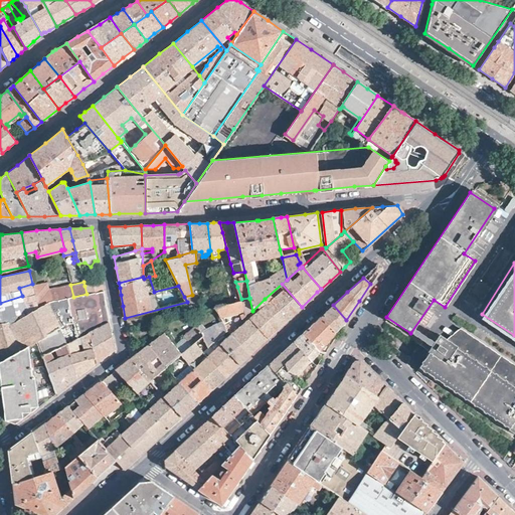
[(70,285),(48,289),(46,283),(32,286),(37,305),(47,303),(73,297),(70,285)]
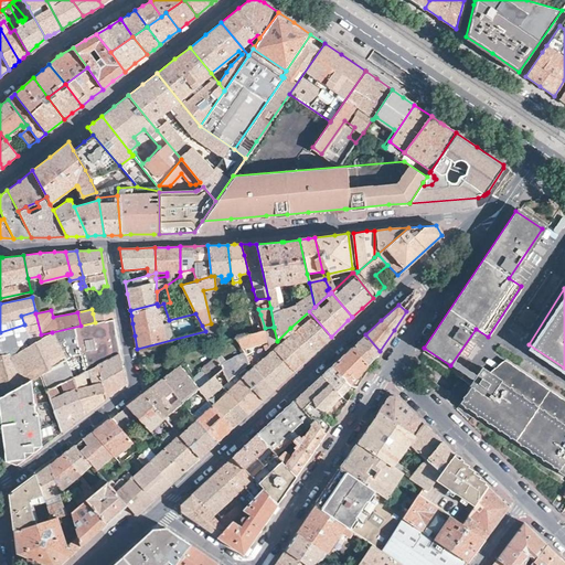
[(93,313),(95,322),(113,319),(112,310),(93,313)]
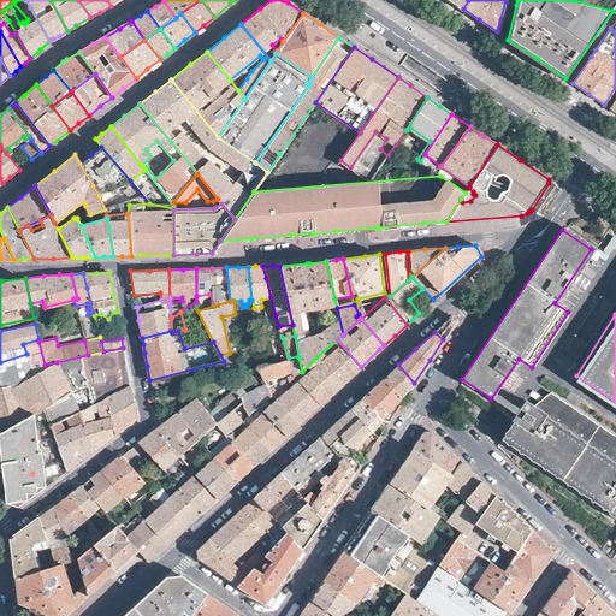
[(16,388),(57,362),(45,365),(39,342),(39,339),(23,344),(27,354),(0,362),(0,390),(10,390),(11,389),(13,389),(15,389),(16,388)]
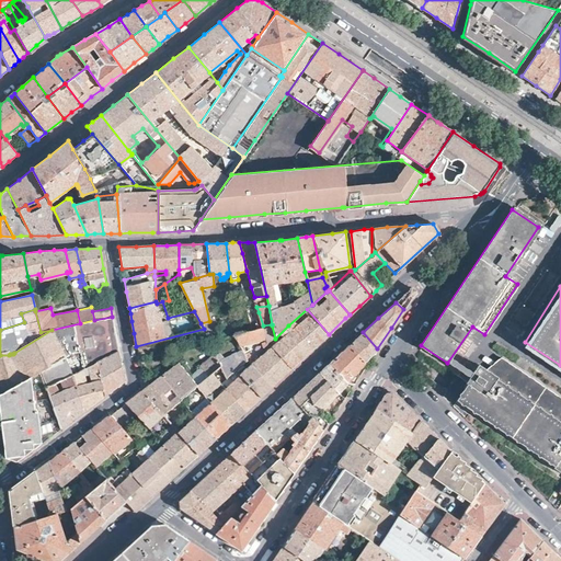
[(320,342),(329,334),(307,309),(288,325),(310,351),(320,342)]
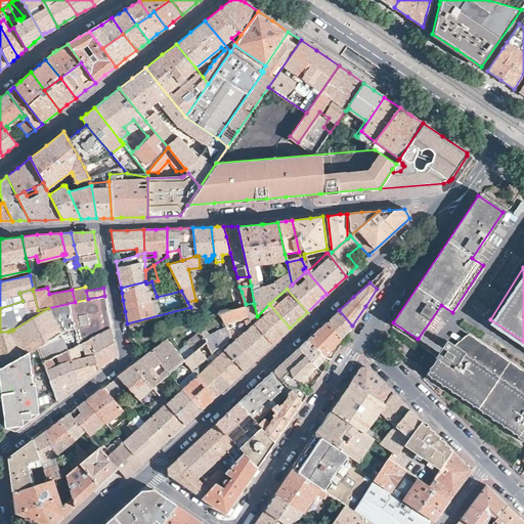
[(75,302),(48,308),(13,330),(12,331),(11,331),(9,331),(8,332),(0,332),(0,367),(59,335),(68,349),(77,345),(82,342),(90,338),(112,328),(104,296),(88,299),(75,302)]
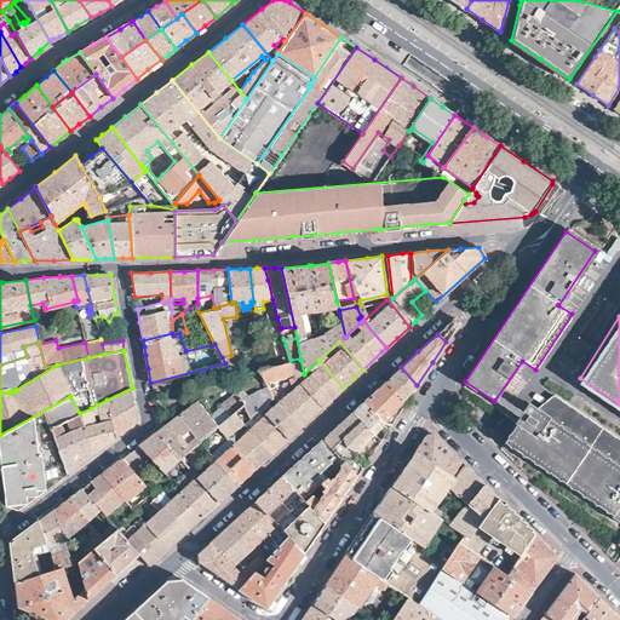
[(291,361),(277,365),(259,371),(271,397),(274,400),(277,403),(299,428),(309,419),(321,407),(297,379),(304,374),(300,360),(292,363),(291,361)]
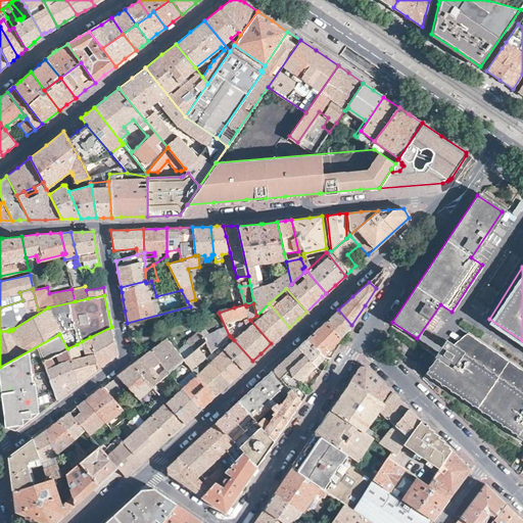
[(289,327),(269,303),(256,316),(250,320),(271,343),(280,335),(289,327)]
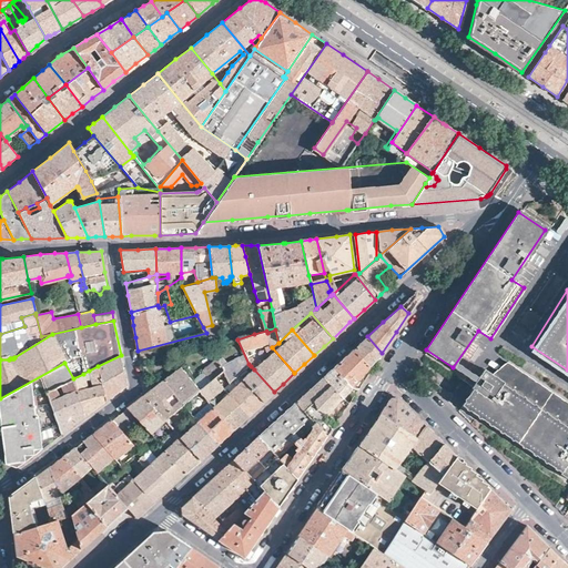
[(359,343),(353,350),(369,367),(375,361),(382,353),(367,336),(359,343)]
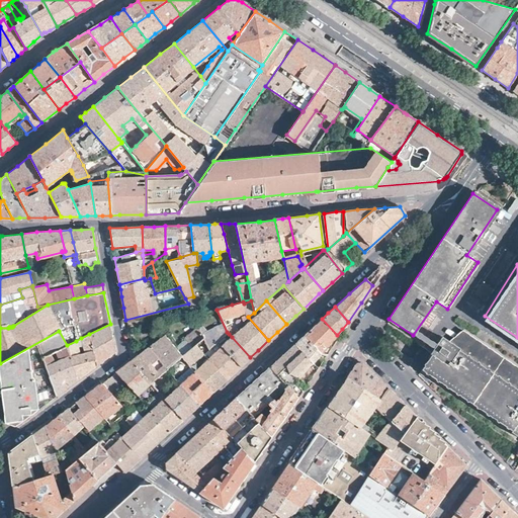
[(295,344),(312,363),(318,368),(325,358),(323,357),(320,361),(317,358),(334,337),(337,340),(339,337),(337,335),(322,319),(307,333),(295,344)]
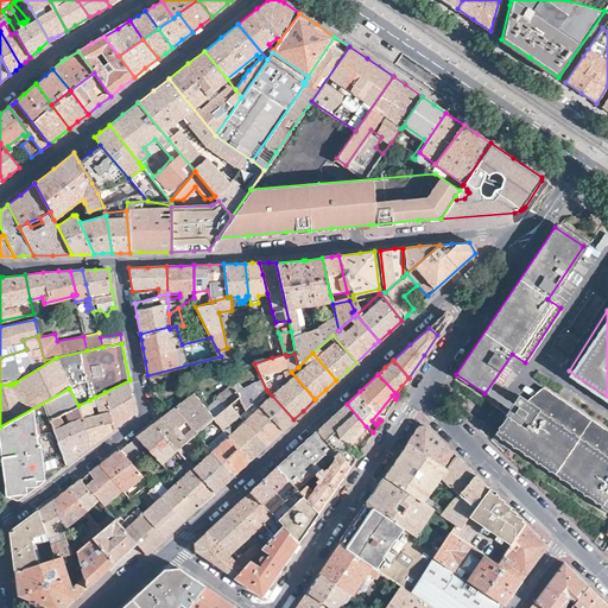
[(132,399),(130,380),(105,392),(113,429),(125,420),(135,413),(132,399)]
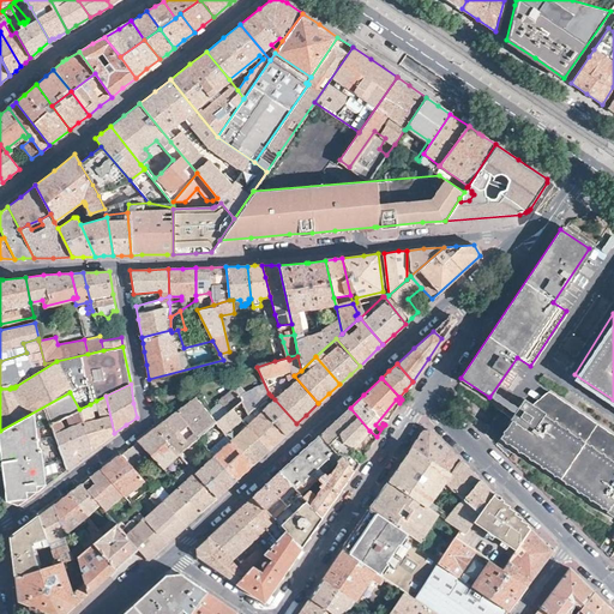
[(523,398),(498,437),(518,451),(606,510),(613,515),(613,434),(547,391),(536,408),(523,398)]
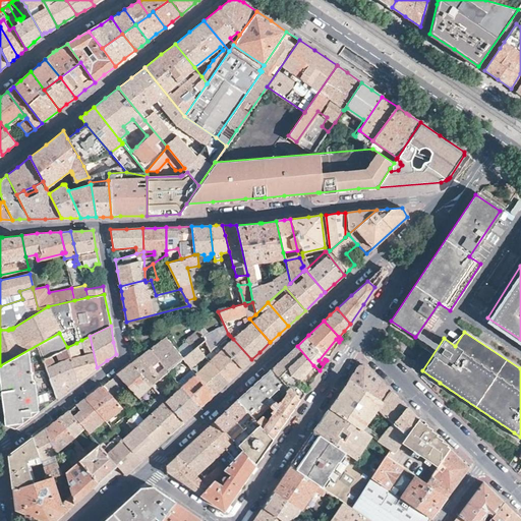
[(43,359),(67,347),(59,333),(0,365),(0,381),(2,395),(5,425),(15,428),(56,398),(43,359)]
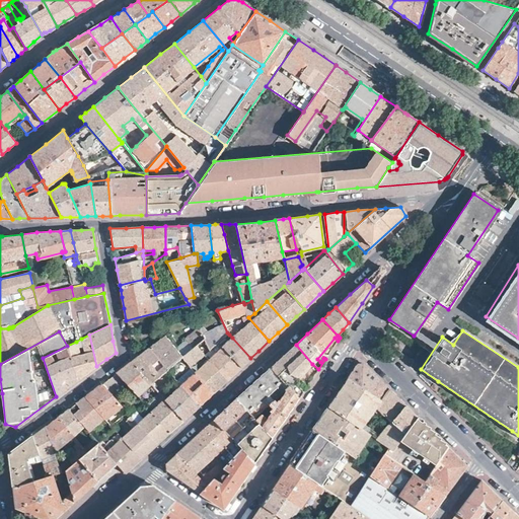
[(244,363),(250,358),(232,338),(228,342),(225,338),(229,335),(227,332),(217,342),(221,346),(240,367),(244,363)]
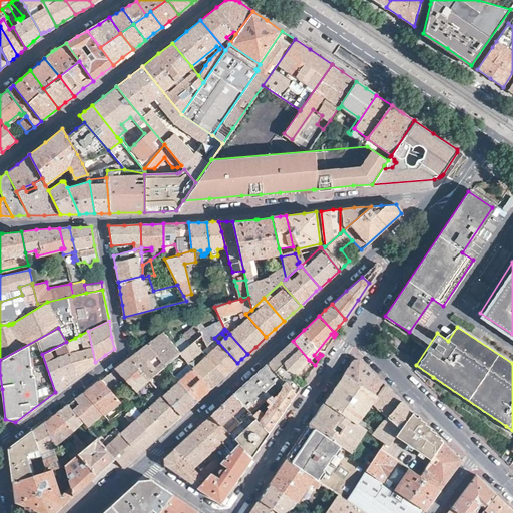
[(95,362),(88,331),(80,335),(82,345),(78,348),(75,338),(66,342),(76,377),(86,369),(95,362)]
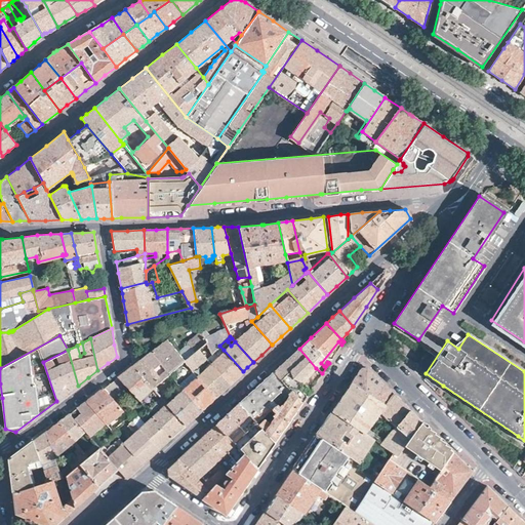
[(198,350),(206,359),(212,353),(207,342),(198,350)]
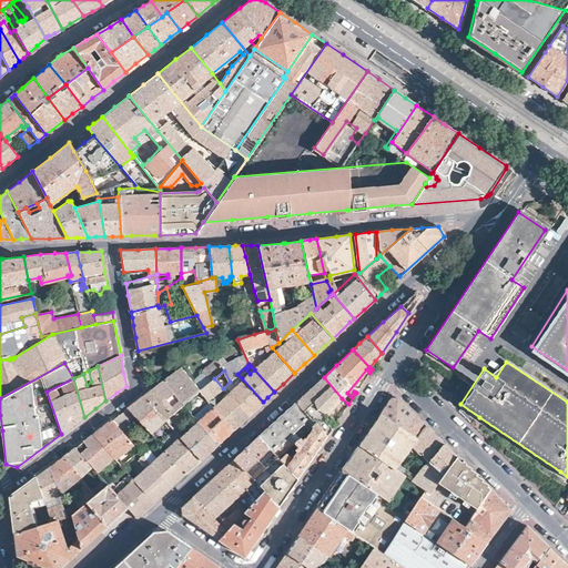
[(318,427),(342,398),(324,377),(310,389),(295,403),(315,424),(318,427)]
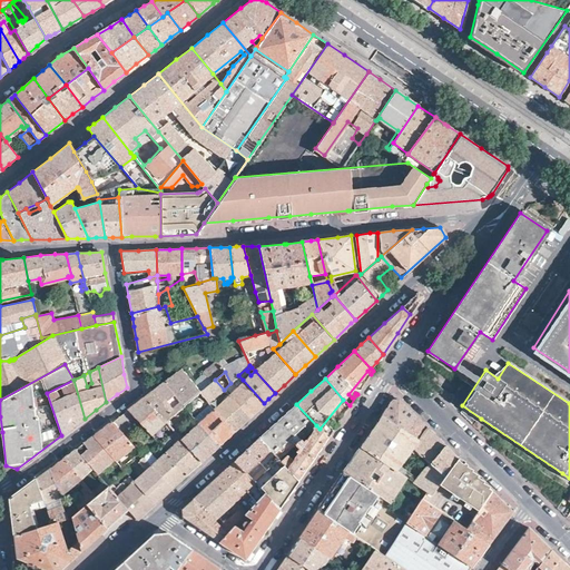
[(85,419),(74,380),(47,393),(61,435),(74,426),(85,419)]
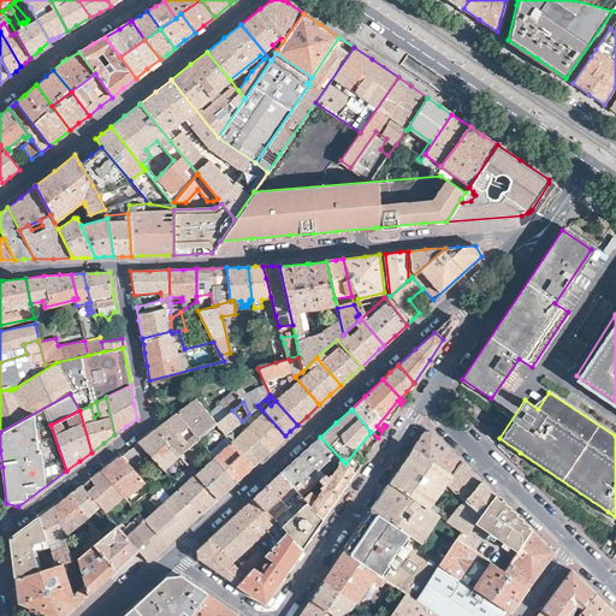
[(225,436),(242,421),(232,410),(215,425),(225,436)]
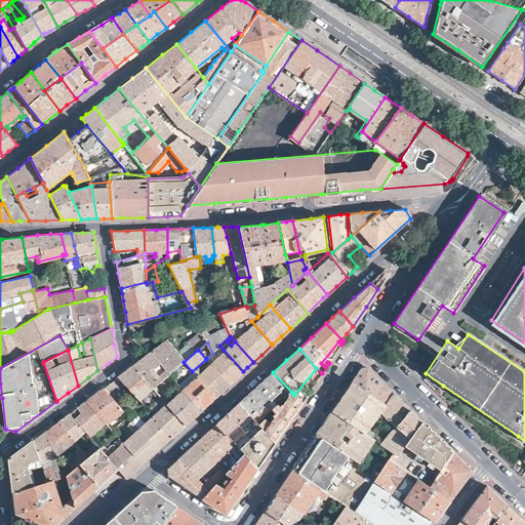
[(235,378),(243,371),(224,350),(221,352),(223,353),(211,364),(229,385),(235,378)]
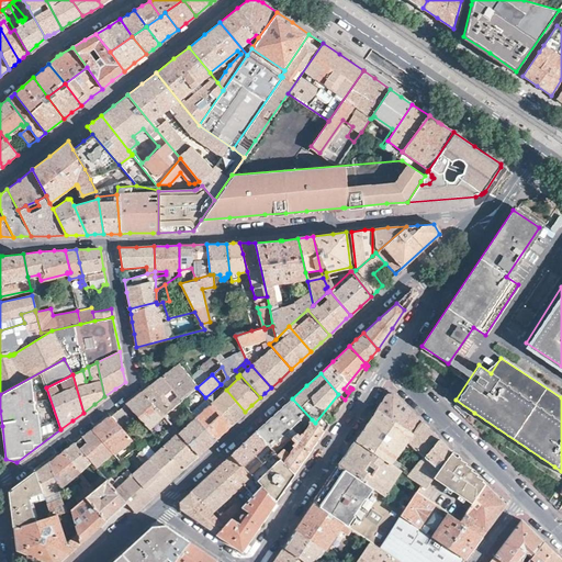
[(170,411),(181,402),(161,378),(150,385),(142,393),(164,416),(170,411)]
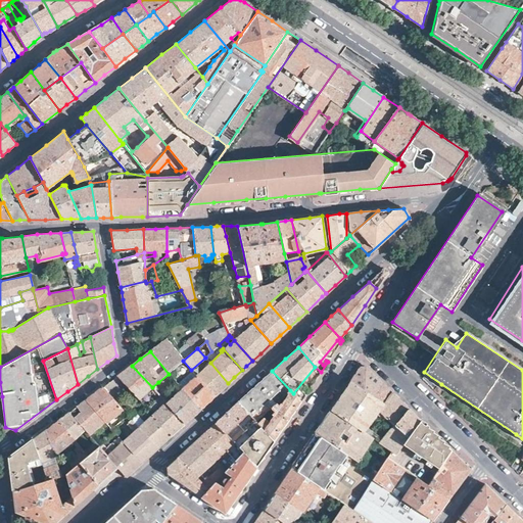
[(191,370),(183,361),(169,374),(177,383),(191,370)]
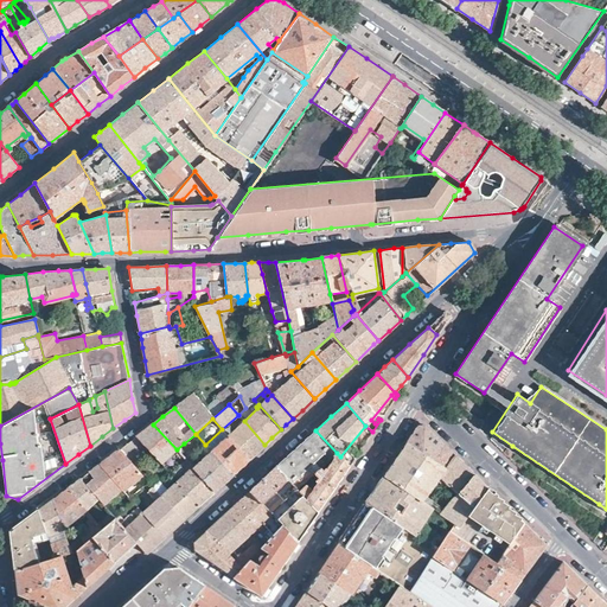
[(255,453),(264,445),(244,421),(242,420),(241,421),(242,423),(228,436),(248,460),(255,453)]
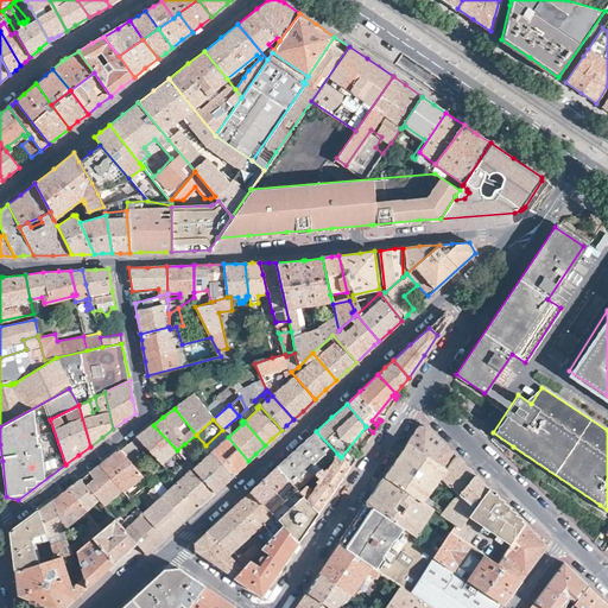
[(173,453),(177,450),(153,425),(144,432),(137,437),(147,449),(164,468),(177,457),(173,453)]
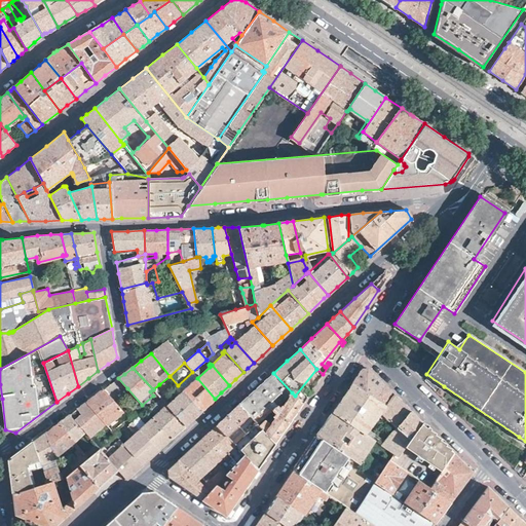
[(352,384),(379,412),(393,395),(379,380),(367,369),(362,369),(352,384)]
